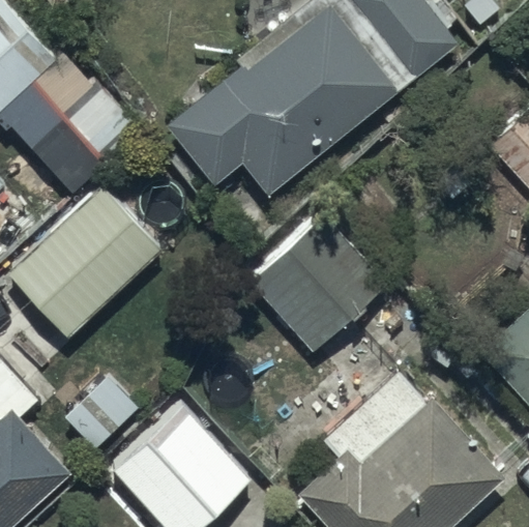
[(239,66),(166,124),(215,186),(243,164),(269,196),(458,47),(447,33),(457,25),(437,0),(307,0),(234,60),(239,66)]
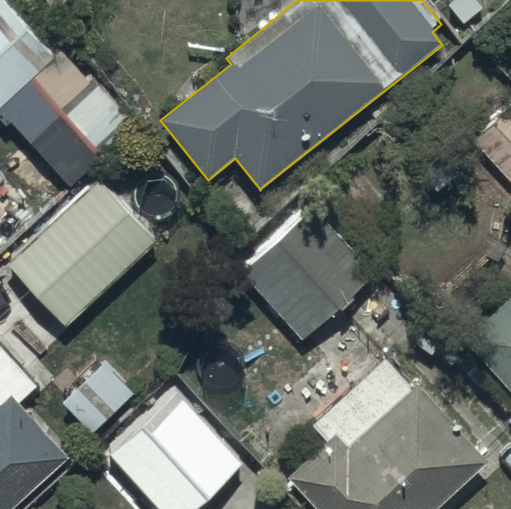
[(135,129),(58,47),(50,55),(0,1),(0,125),(66,196),(103,160),(135,129)]
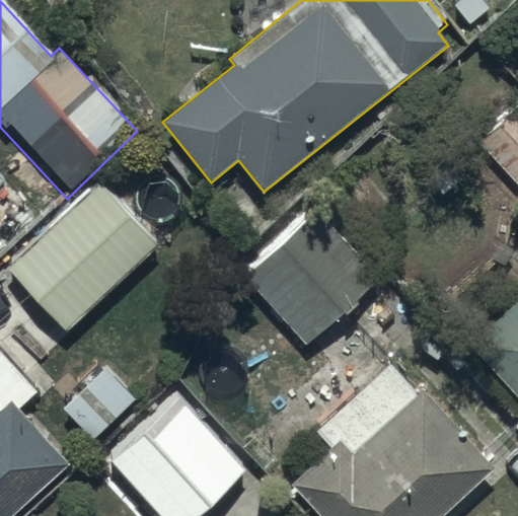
[(517,103),(513,99),(467,144),(517,195),(517,103)]
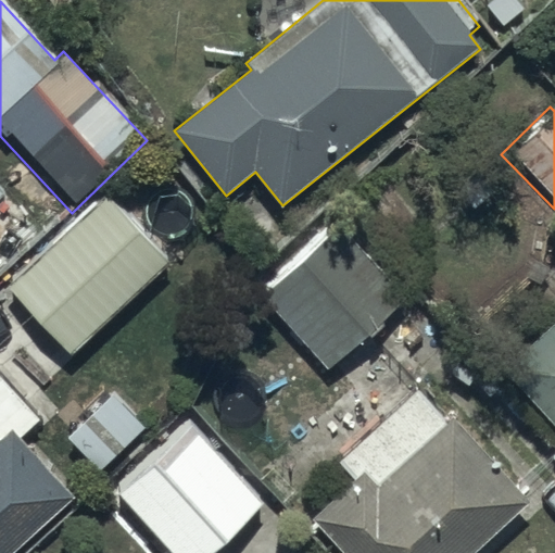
[(172,263),(104,191),(5,285),(73,356),(172,263)]
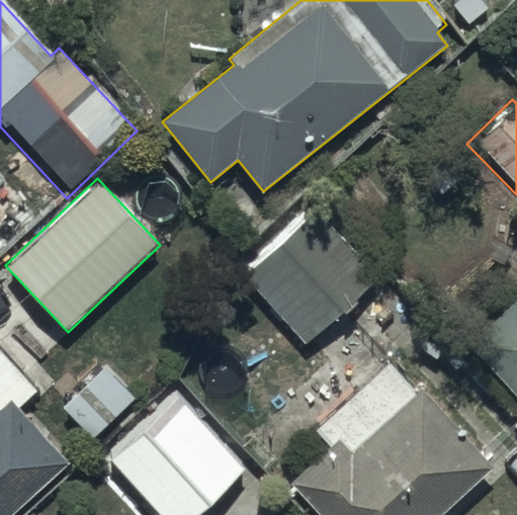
[(305,345),(343,311),(388,364),(426,332),(423,328),(432,321),(416,302),(405,311),(319,208),(243,274),(305,345)]
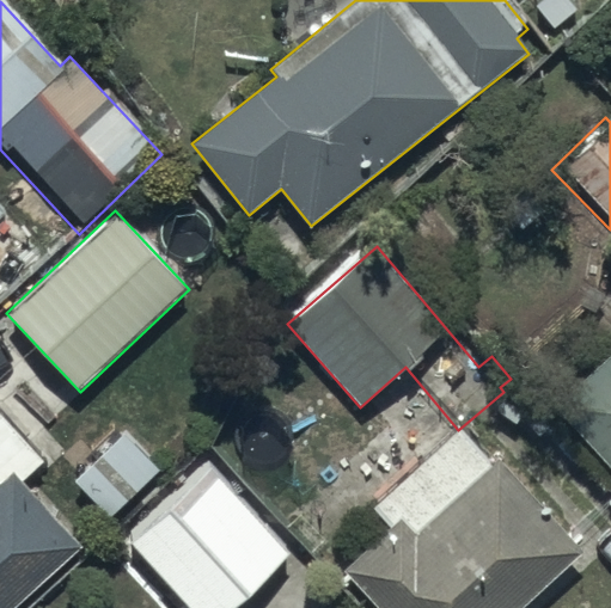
[(610,349),(553,403),(610,467),(610,349)]
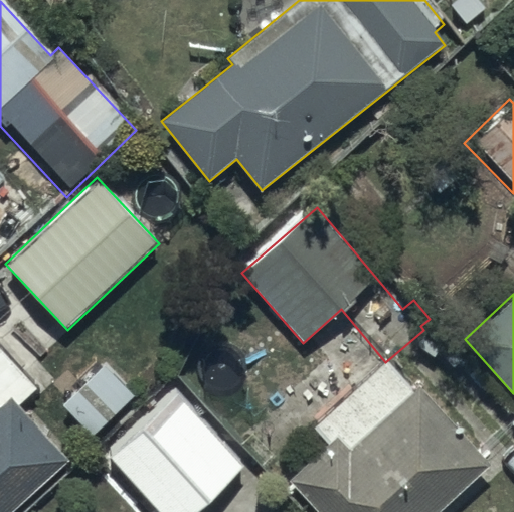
[(17,511),(73,465),(23,404),(37,392),(0,347),(0,511),(17,511)]
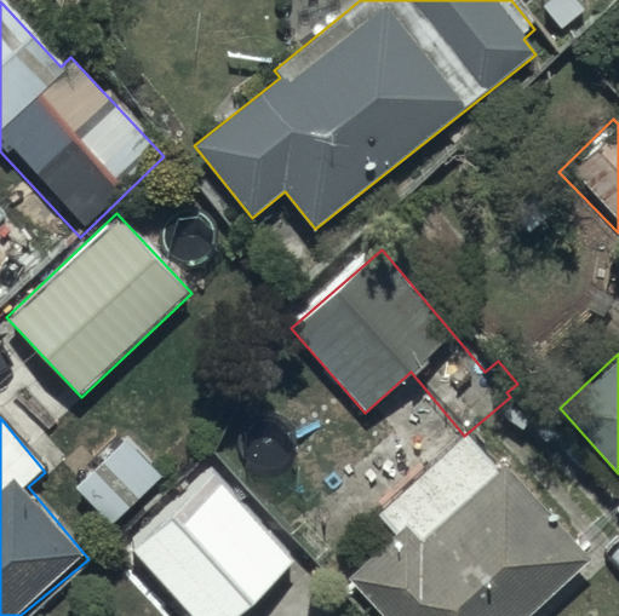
[(496,468),(464,436),(378,516),(394,533),(344,580),(377,615),(528,615),(591,558),(502,464),(496,468)]
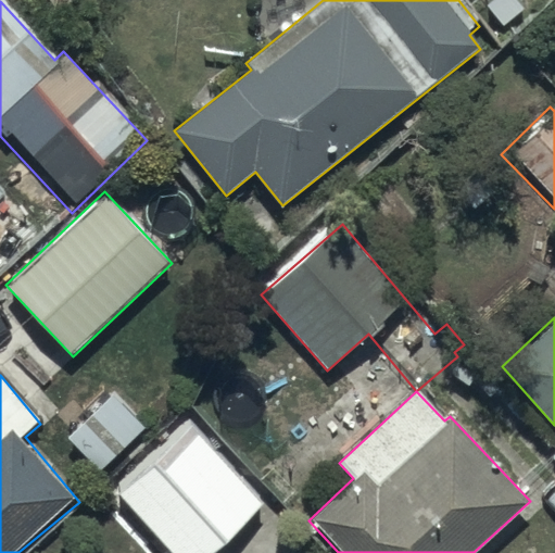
[(144,428),(111,394),(65,438),(99,473),(144,428)]
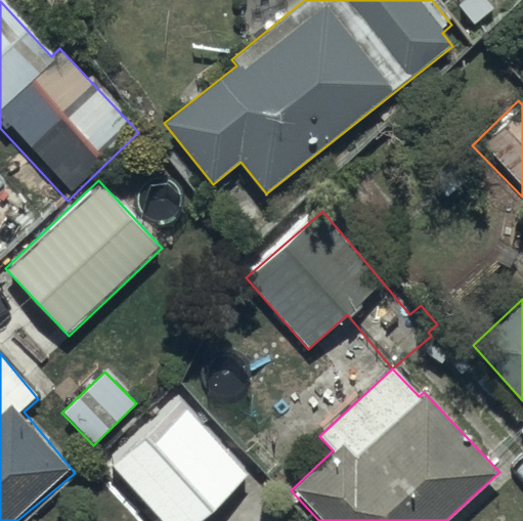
[(194,520),(247,474),(179,400),(107,466),(158,520),(194,520)]
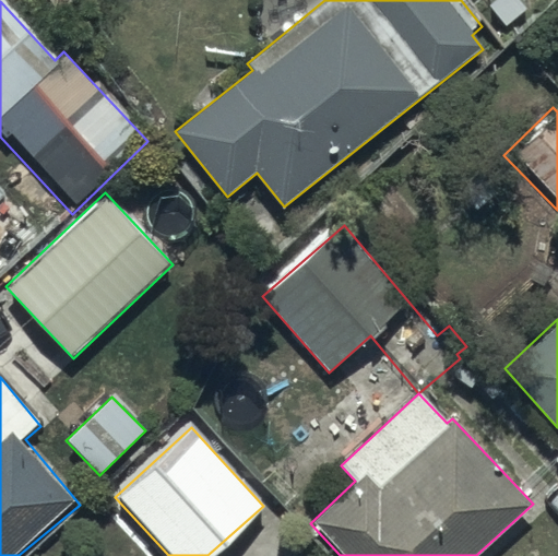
All buildings are outlined.
